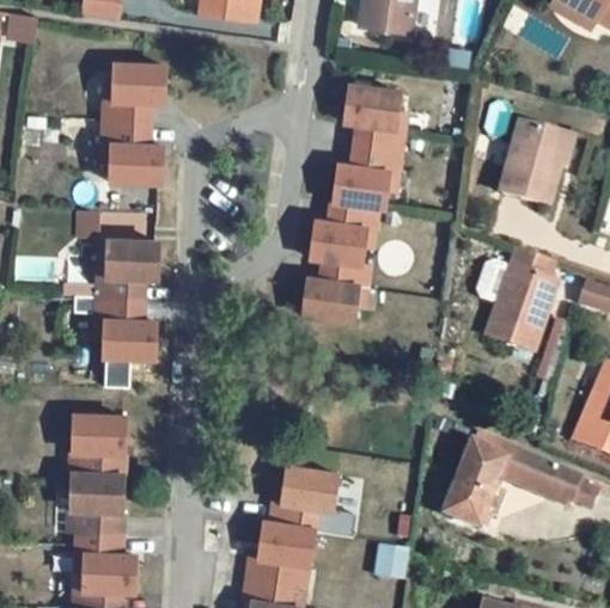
[(81,0),(80,12),(115,17),(117,0),(81,0)]
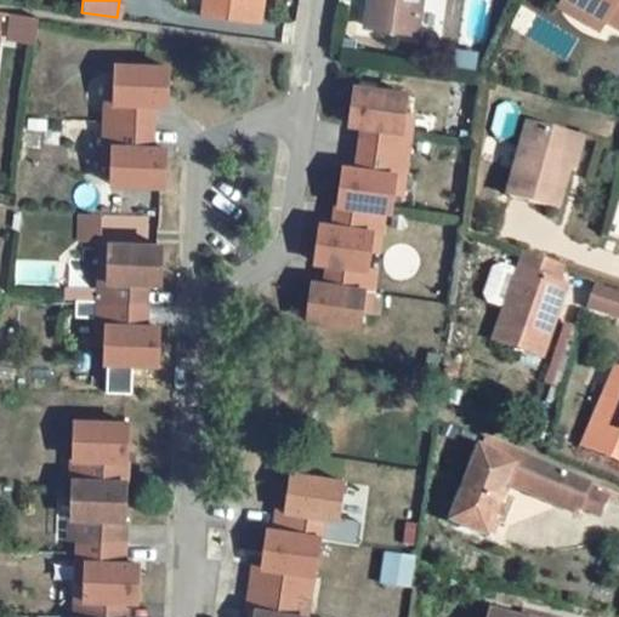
[(202,0),(200,11),(259,20),(261,0),(202,0)]
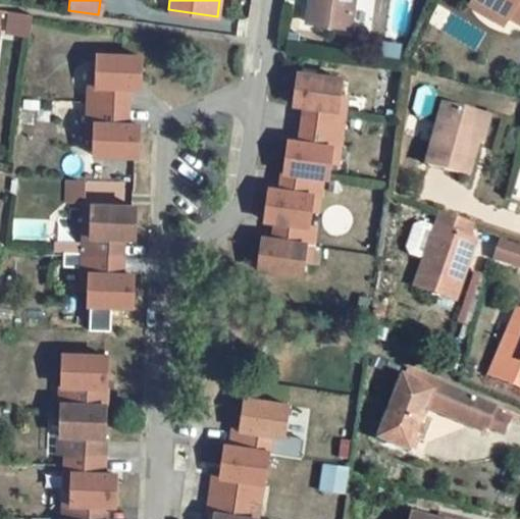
[(308,0),(306,20),(349,26),(353,0),(308,0)]
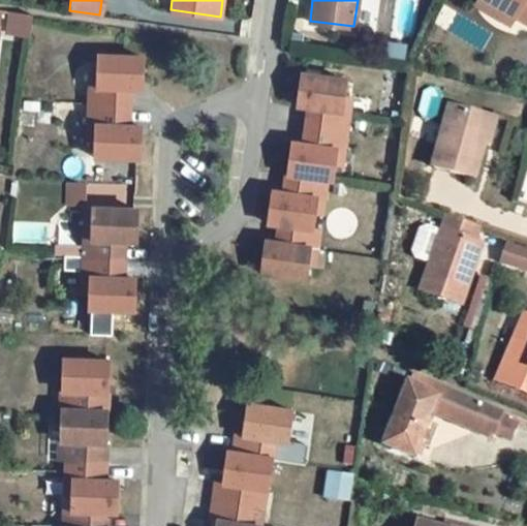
[(496,0),(526,18),(526,0),(496,0)]
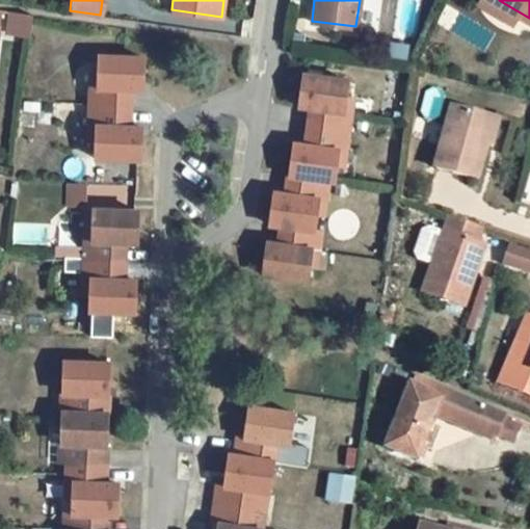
[(143,56),(97,54),(95,86),(88,85),(87,103),(87,105),(129,106),(129,87),(142,88),(143,56)]
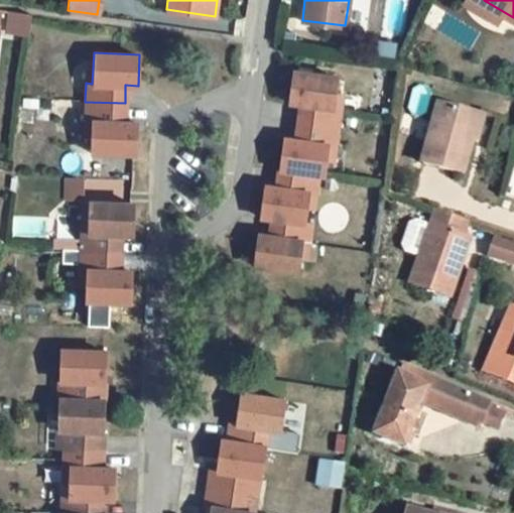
[(292,70),(287,102),(300,103),(297,121),(338,127),(341,109),(335,108),(339,77),(292,70)]
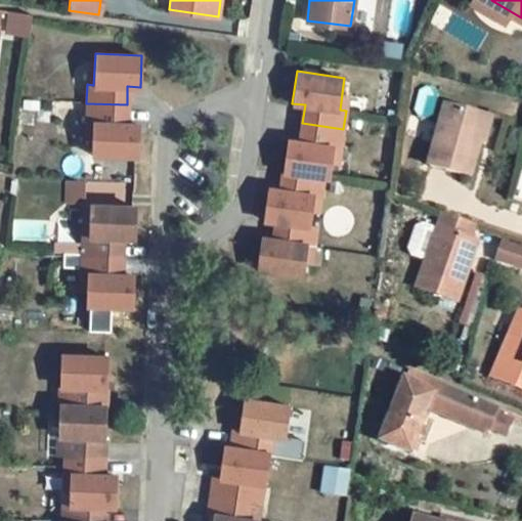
[(126,123),(127,104),(86,103),(86,123),(92,123),(91,153),(133,155),(137,156),(139,124),(126,123)]
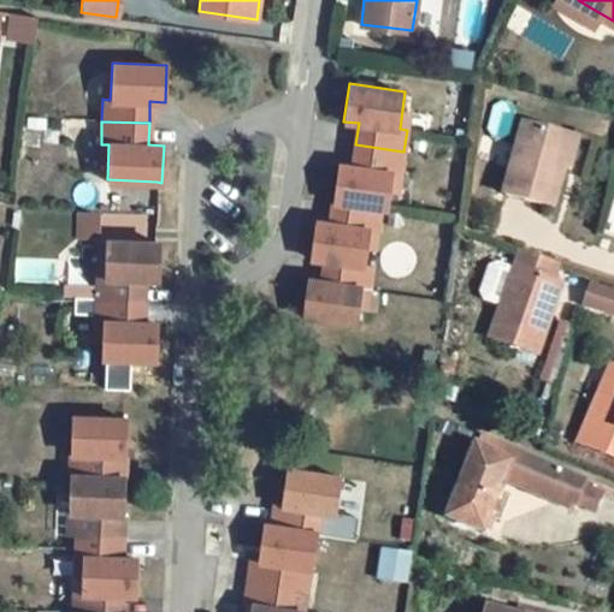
[(572,136),(523,123),(505,194),(554,206),(572,136)]
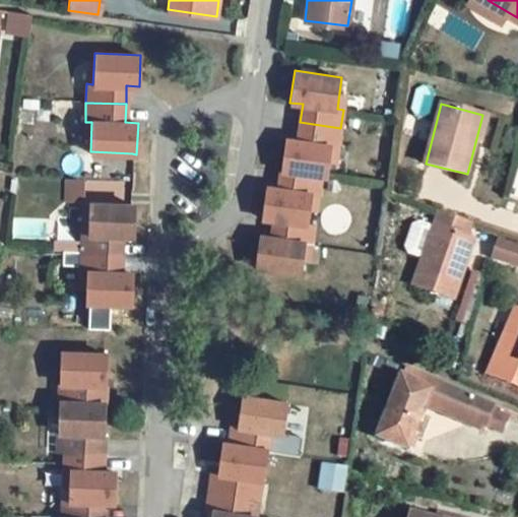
[(285,138),(281,169),(321,175),(327,176),(332,146),(338,146),(340,128),(300,122),(298,140),(285,138)]
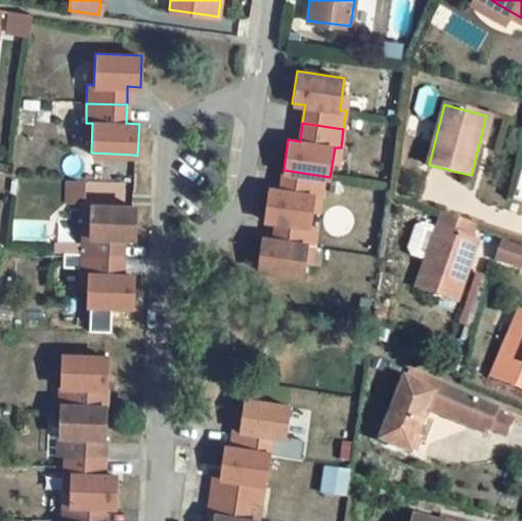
[(267,187),(263,219),(275,220),(310,225),(314,193),(320,194),(323,176),(284,170),(280,189),(267,187)]
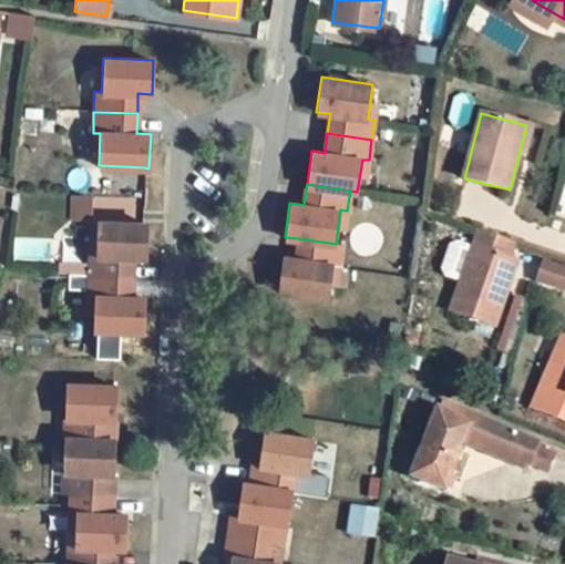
[(141,223),(98,221),(96,253),(89,254),(88,273),(89,276),(131,277),(131,257),(145,257),(147,223),(141,223)]
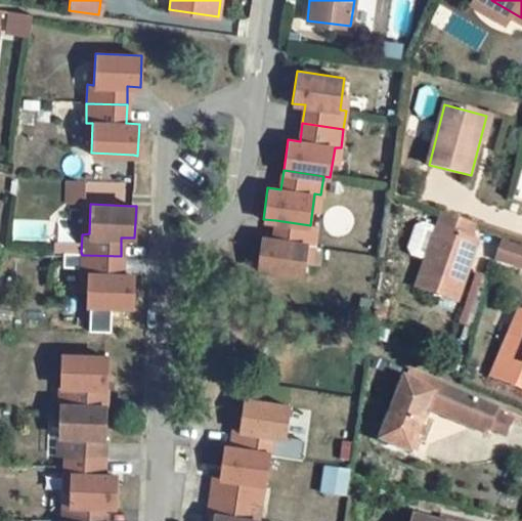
[(439,214),(434,226),(474,240),(478,227),(439,214)]
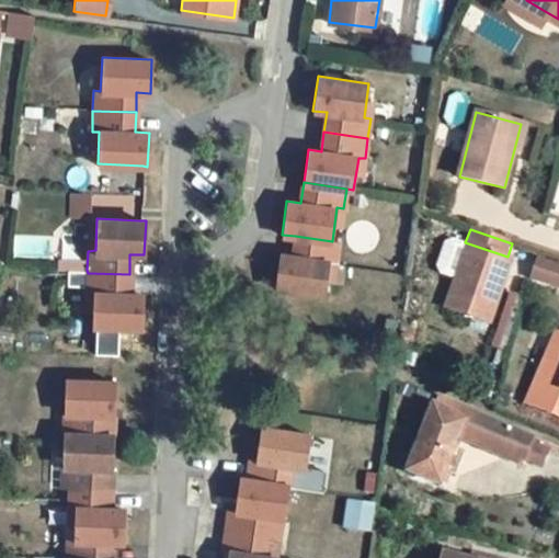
[(280,253),(275,287),(324,294),(330,262),(335,262),(339,242),(332,241),(295,236),(293,255),(280,253)]
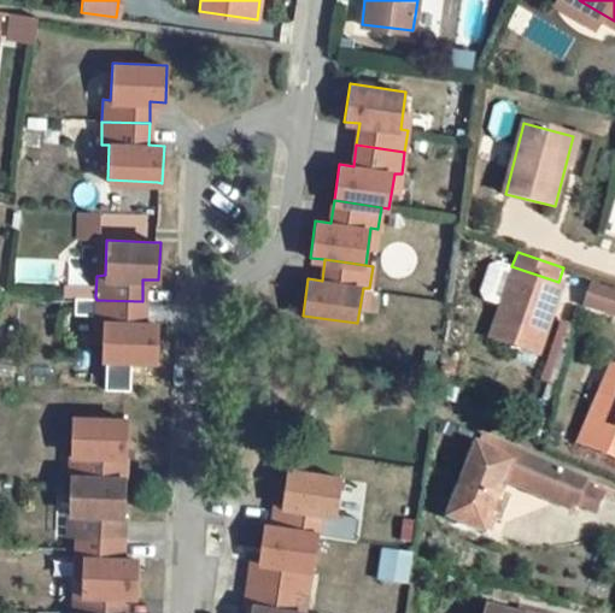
[(537,361),(564,284),(558,282),(511,266),(485,342),(537,361)]
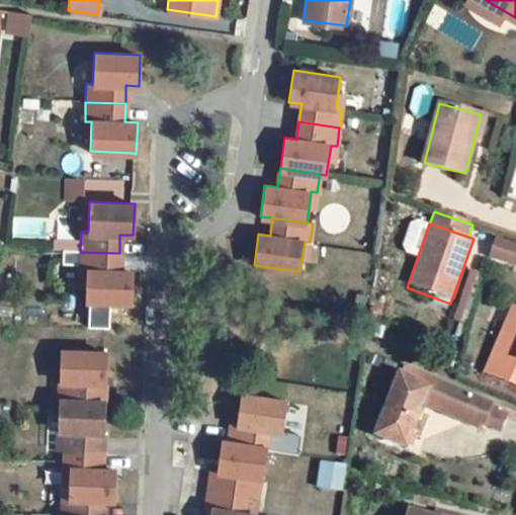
[(515,248),(492,241),(485,261),(515,271),(515,248)]
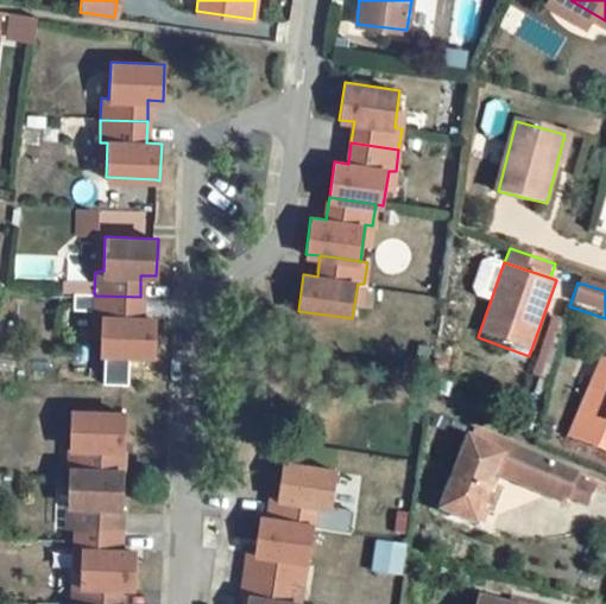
[(140,297),(95,296),(94,317),(101,317),(100,353),(125,354),(153,355),(155,318),(140,318),(140,297)]
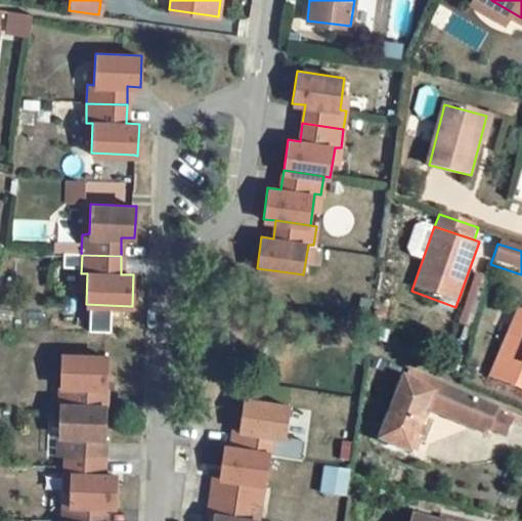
[(482,276),(473,274),(458,328),(466,331),(482,276)]
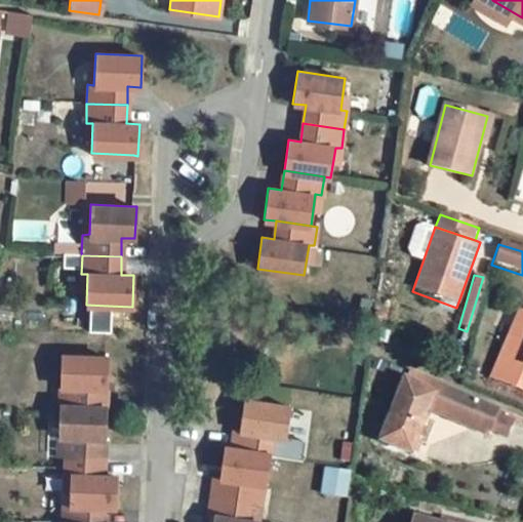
[(522,311),(520,310),(491,376),(522,390),(522,311)]
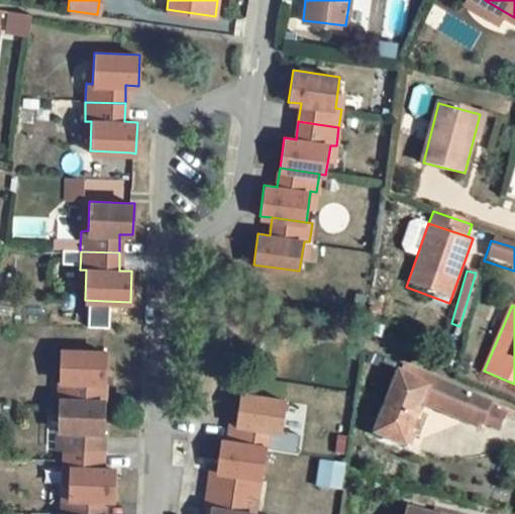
[(105,350),(60,349),(59,381),(66,381),(65,398),(104,399),(105,350)]
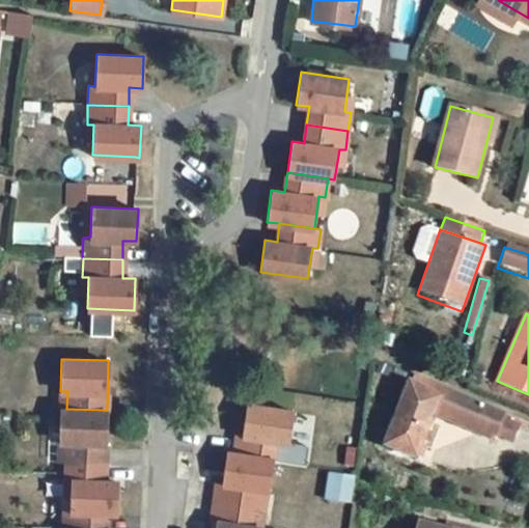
[(505,415),(413,376),(384,445),(415,457),(433,415),(494,442),(495,437),(502,420),(505,415)]
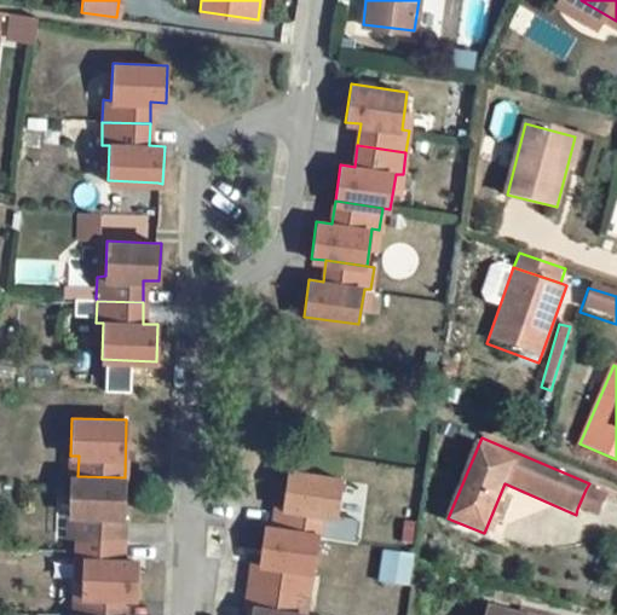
[(275,505),(271,527),(319,534),(322,514),(336,515),(342,477),(287,470),(282,506),(275,505)]
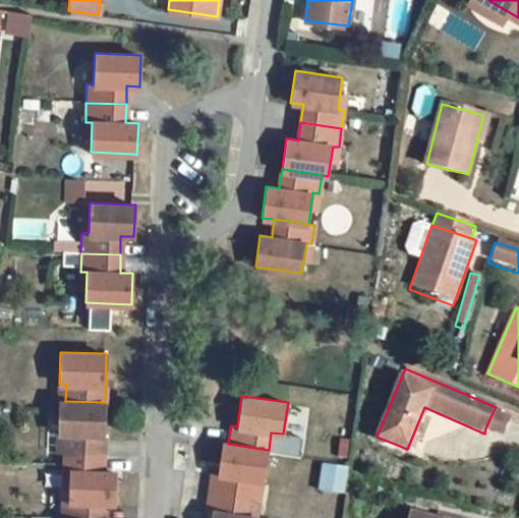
[(103,453),(105,402),(65,401),(59,401),(59,404),(58,433),(64,433),(64,451),(103,453)]
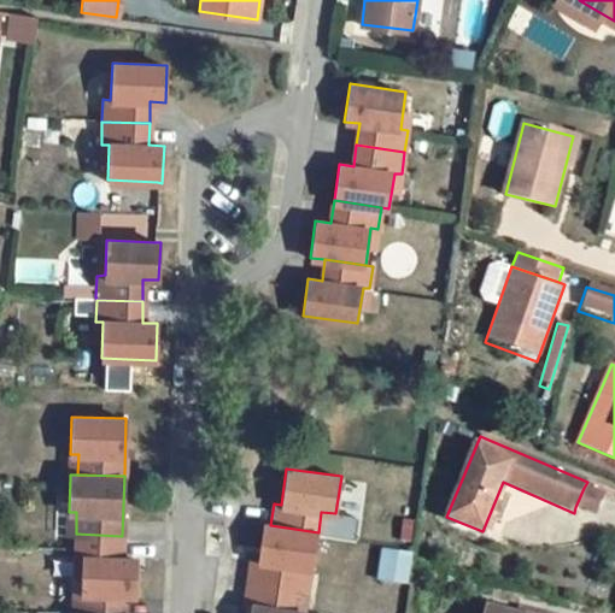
[(604,496),(584,488),(575,507),(595,516),(604,496)]
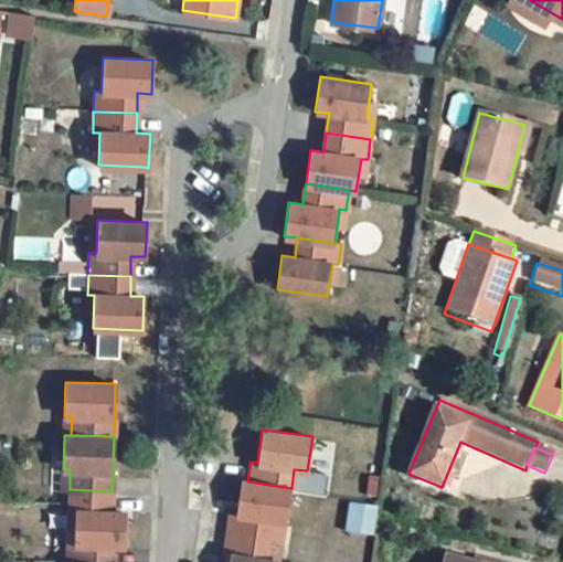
[(230,512),(226,533),(269,539),(273,520),(285,521),(290,490),(291,488),(247,481),(241,480),(236,513),(230,512)]
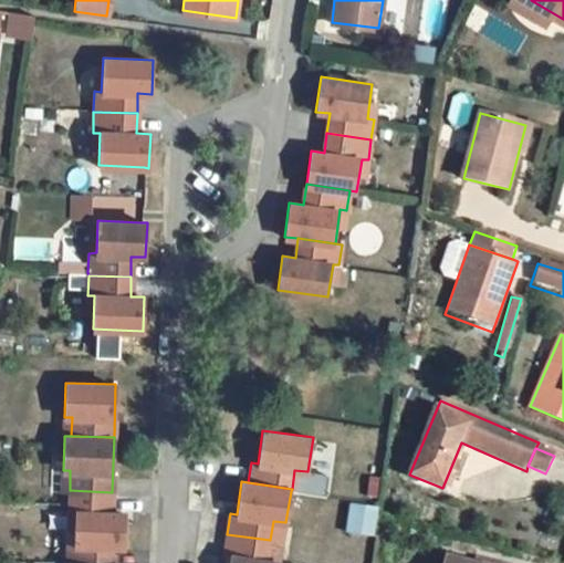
[(70,490),(69,508),(69,511),(76,511),(75,545),(111,546),(124,546),(125,512),(112,512),(112,492),(70,490)]
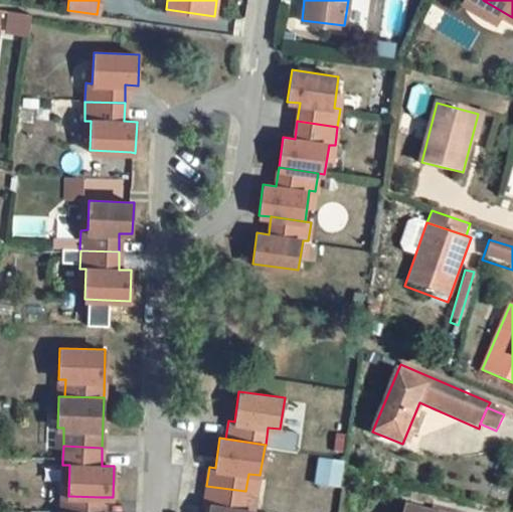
[(245,491),(206,486),(203,505),(209,506),(208,511),(254,511),(242,509),(245,491)]
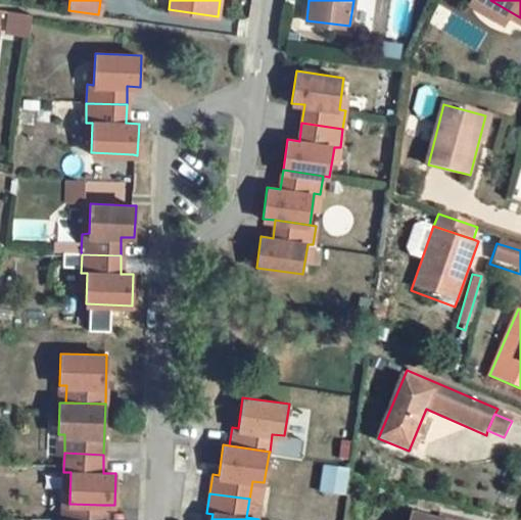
[(61,519),(102,519),(102,505),(69,504),(62,504),(61,519)]
